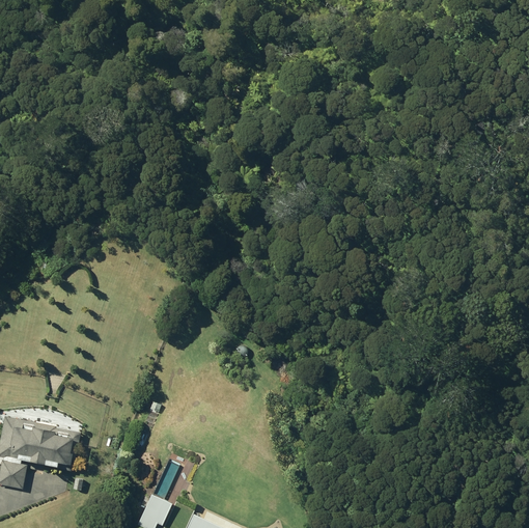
[(5,420),(0,442),(0,454),(70,470),(73,454),(70,454),(72,445),(77,446),(79,436),(5,420)]
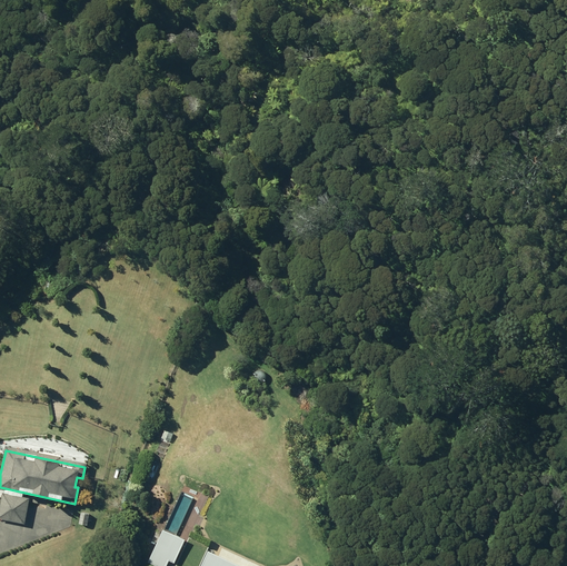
[(29,500),(21,499),(2,495),(0,504),(0,522),(23,527),(29,500)]
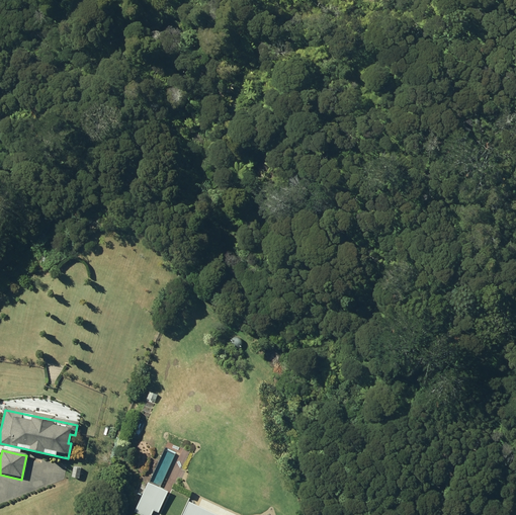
[(71,480),(79,482),(82,470),(73,468),(71,480)]
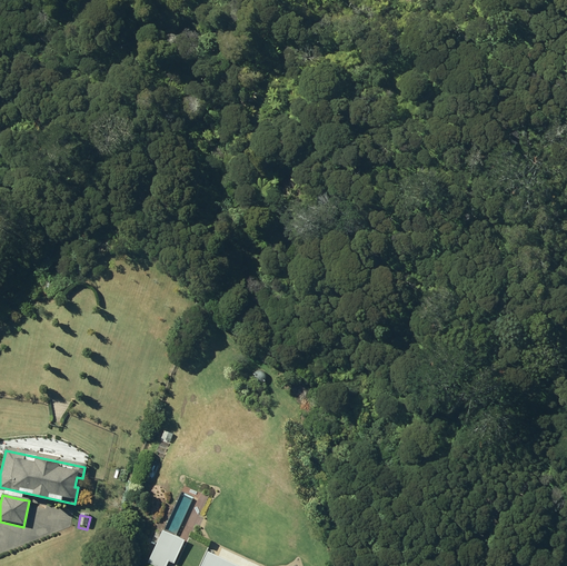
[(182,542),(161,532),(147,564),(149,565),(165,565),(167,562),(172,565),(182,542)]
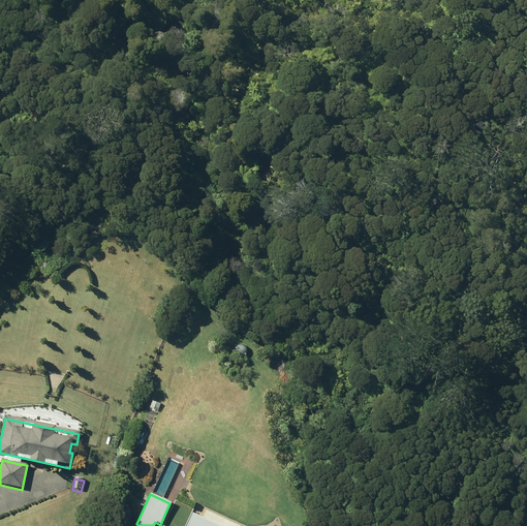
[(217,525),(191,514),(186,525),(217,525)]
